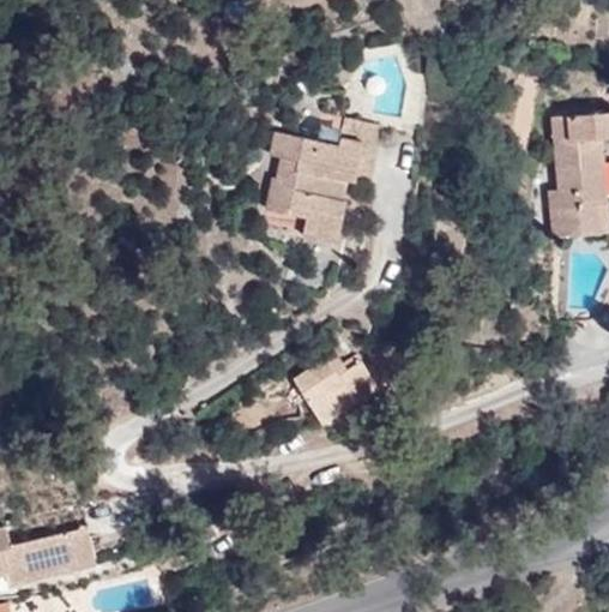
[(552,237),(608,231),(608,112),(550,118),(558,191),(548,191),(552,237)]
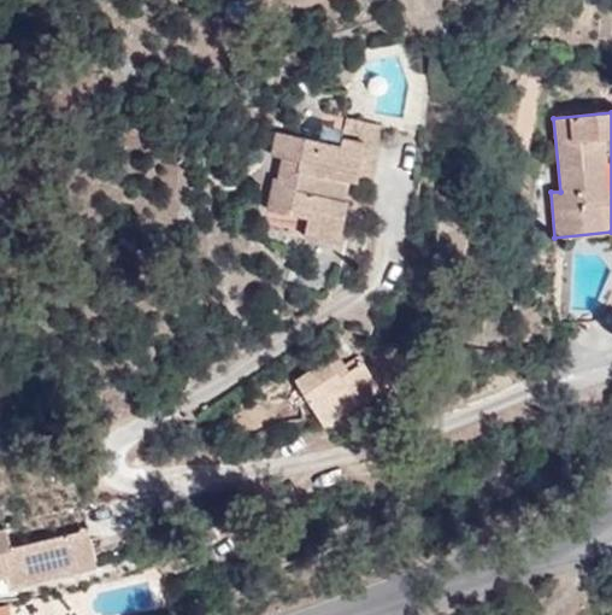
[(304,235),(335,241),(343,201),(341,200),(345,181),(353,183),(362,142),(377,145),(381,126),(345,118),(339,146),(337,157),(318,153),(321,142),(276,133),(271,156),(282,158),(278,179),(274,179),(268,211),(306,218),(304,235)]
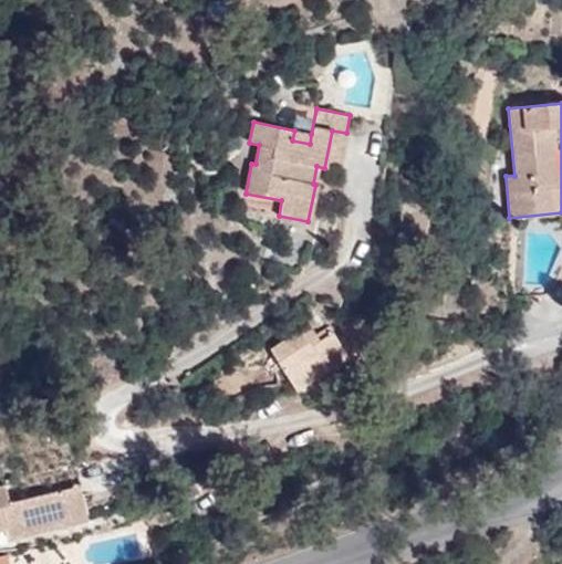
[(311,134),(294,131),(292,141),(310,144),(311,134)]
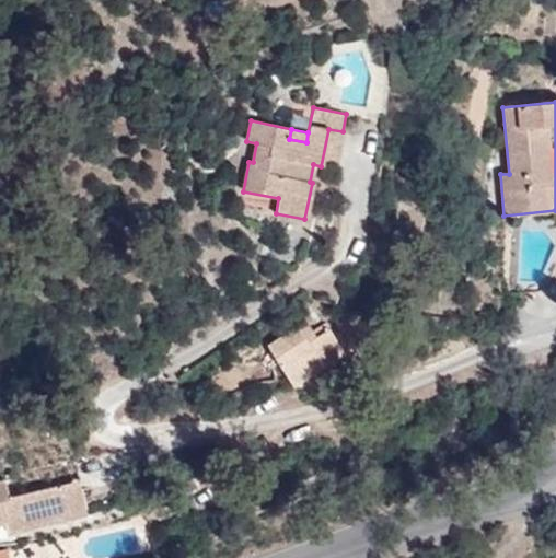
[(328,129),(321,166),(336,169),(343,131),(328,129)]
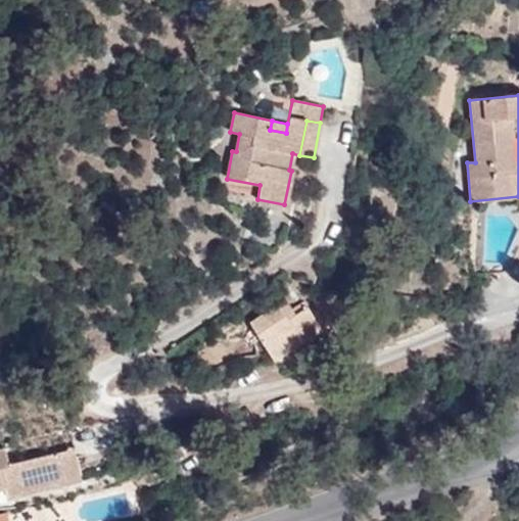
[(299,362),(337,337),(326,320),(318,325),(307,305),(286,319),(277,303),(248,323),(273,360),(290,348),(299,362)]
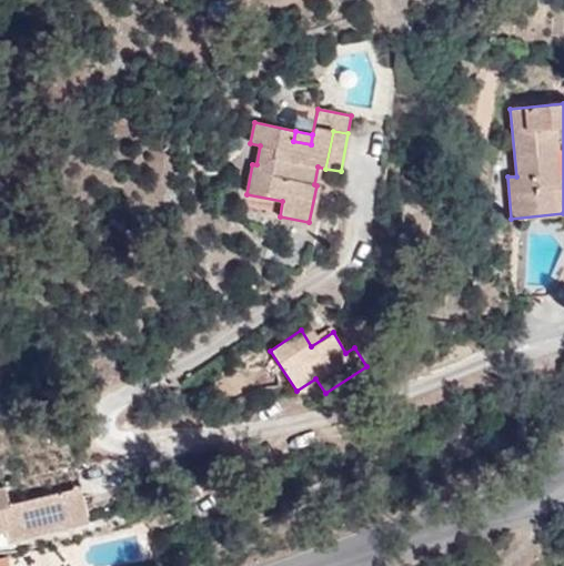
[(63,491),(70,521),(88,516),(80,486),(63,491)]
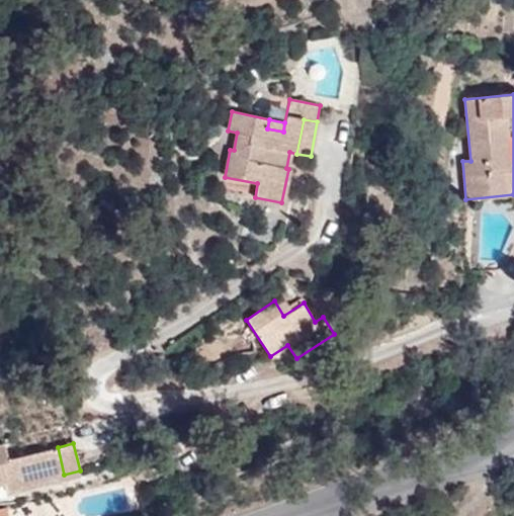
[(4,482),(4,484),(5,490),(10,489),(64,475),(58,447),(8,459),(5,445),(0,446),(0,483),(3,483),(4,482)]
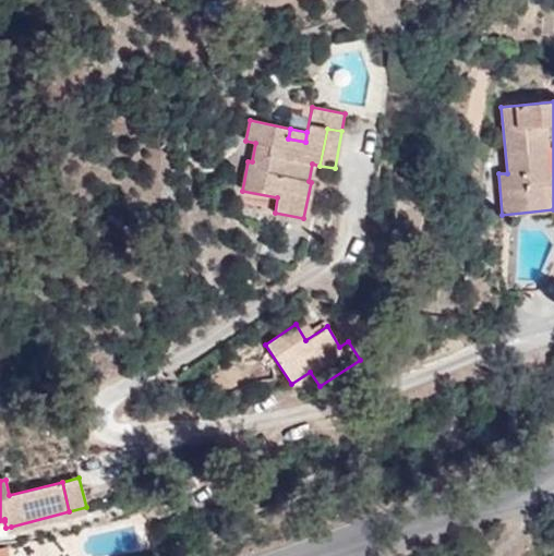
All buildings are outlined.
